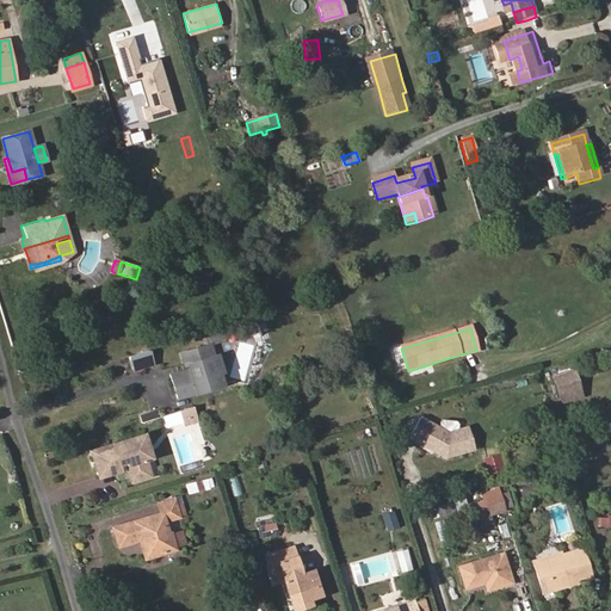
[(168,372),(177,396),(221,382),(217,370),(221,369),(216,352),(213,352),(209,341),(179,351),(183,363),(186,362),(187,366),(168,372)]
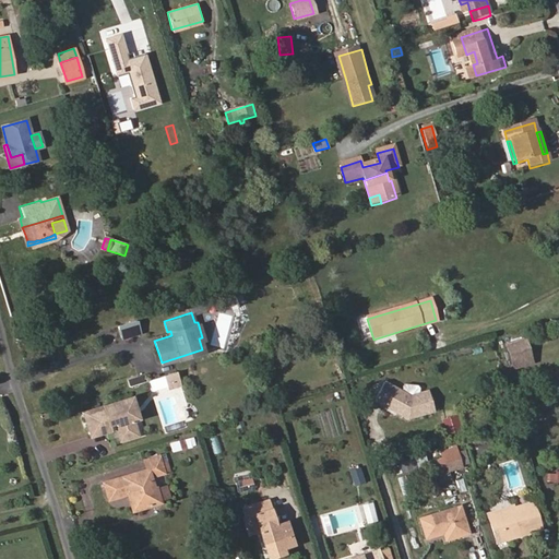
[(138,334),(134,322),(117,328),(120,340),(138,334)]
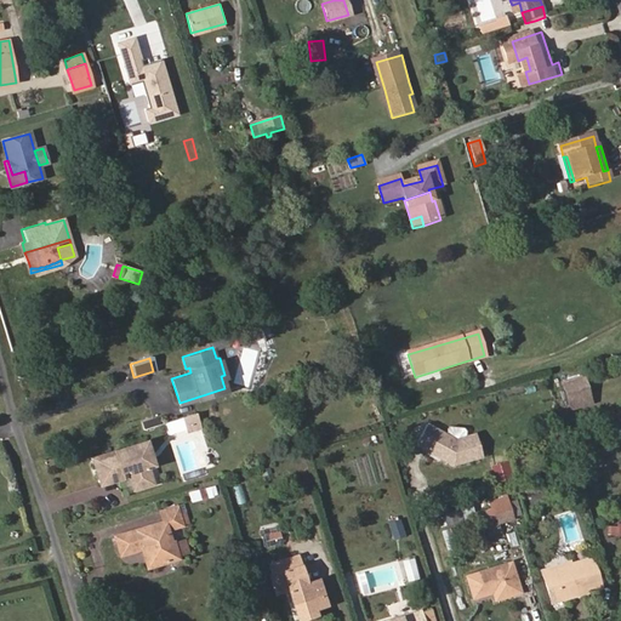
[(584,379),(562,385),(568,403),(590,396),(584,379)]
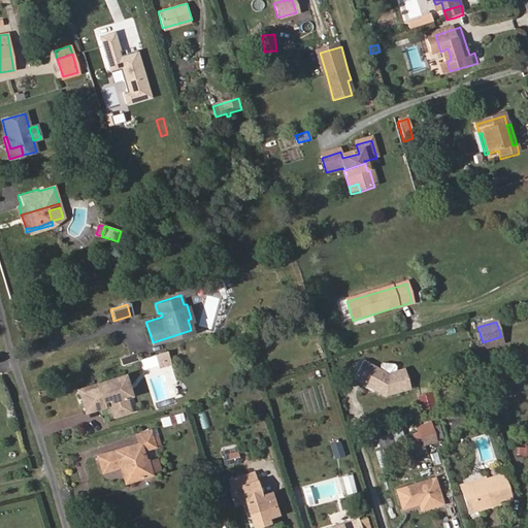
[(503,343),(501,336),(483,342),(485,350),(503,343)]
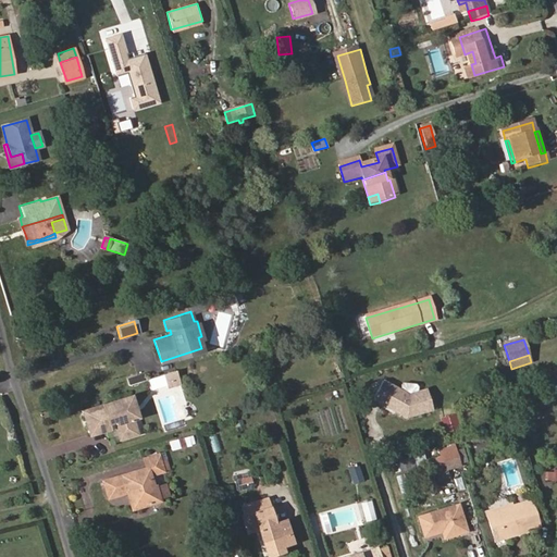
[(175,369),(162,373),(165,383),(171,382),(170,379),(177,376),(175,369)]
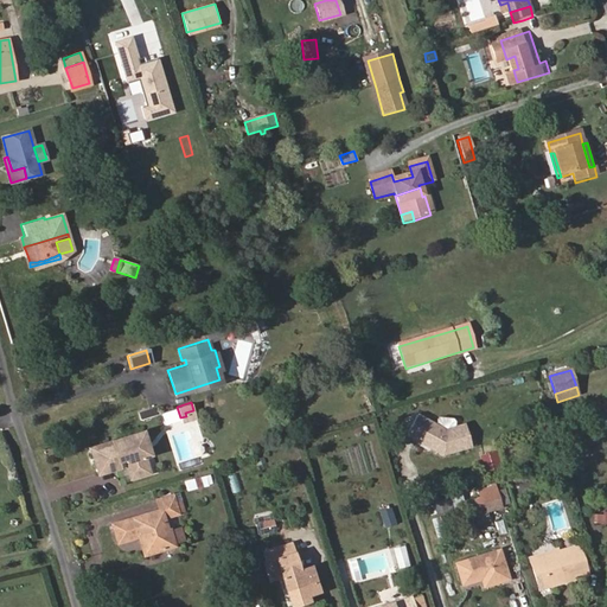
[(186,416),(180,417),(181,421),(196,416),(193,410),(185,413),(186,416)]
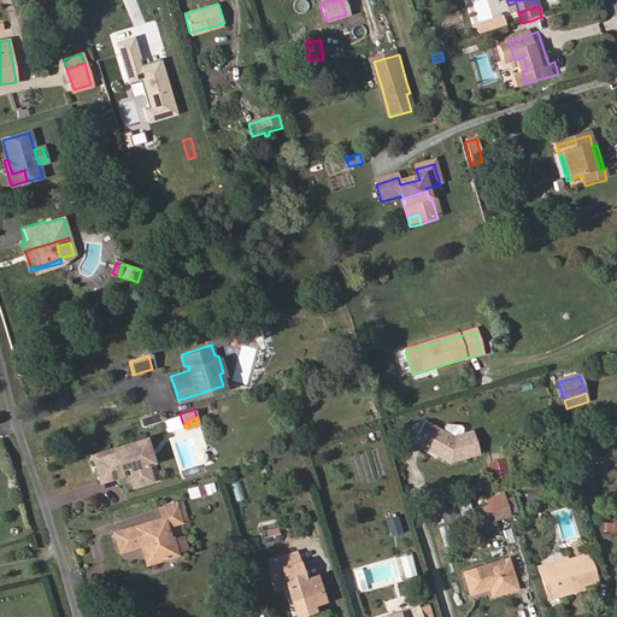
[(528,430),(530,438),(558,430),(557,423),(528,430)]
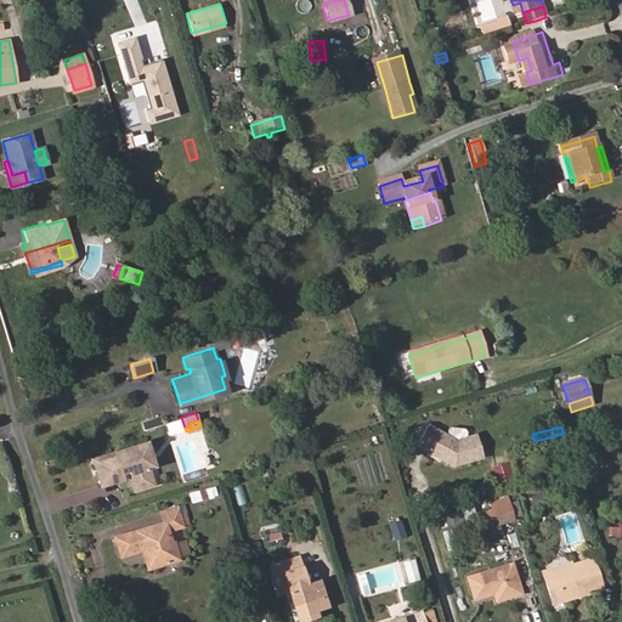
[(428,428),(416,448),(453,468),(481,459),(474,437),(465,440),(456,442),(445,437),(428,428)]
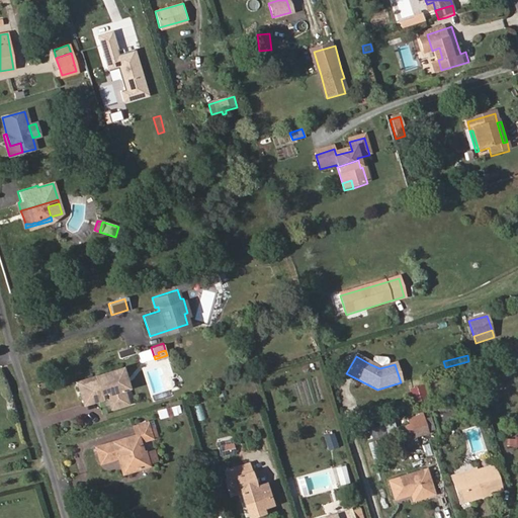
[(387,366),(387,361),(385,358),(374,356),(370,359),(370,364),(379,368),(387,366)]
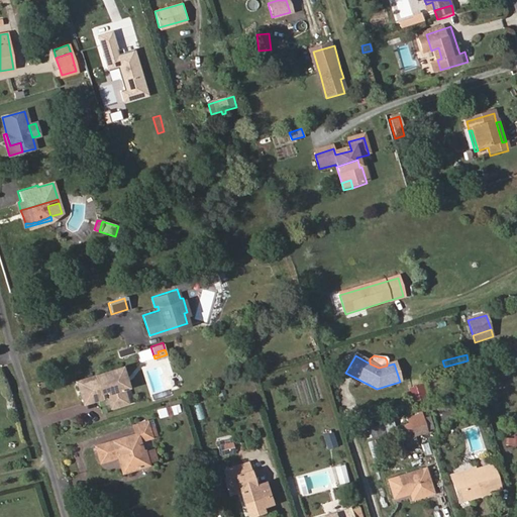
[(121,366),(76,381),(84,402),(102,396),(101,392),(106,390),(111,406),(127,401),(122,387),(127,386),(121,366)]
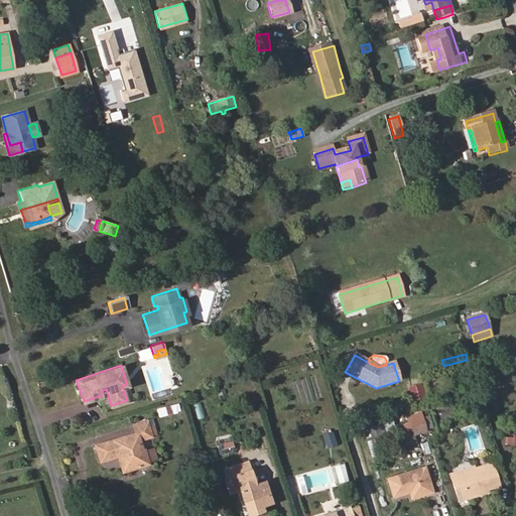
[(424,397),(421,387),(409,391),(412,401),(424,397)]
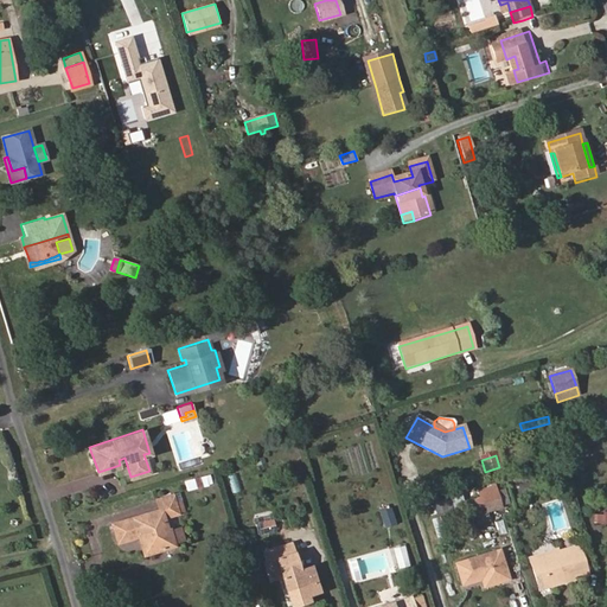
[(184,478),(185,489),(212,486),(211,475),(184,478)]
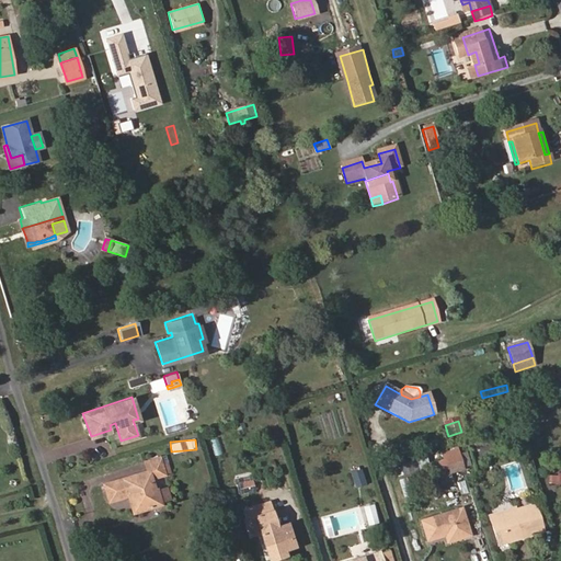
[(399,447),(391,449),(393,458),(402,456),(399,447)]
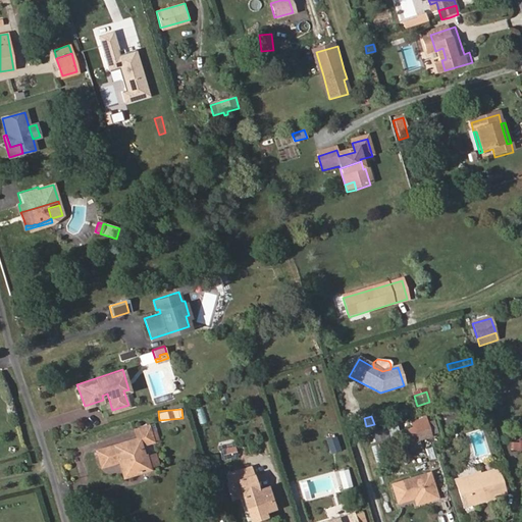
[(434,419),(428,421),(432,434),(438,432),(434,419)]
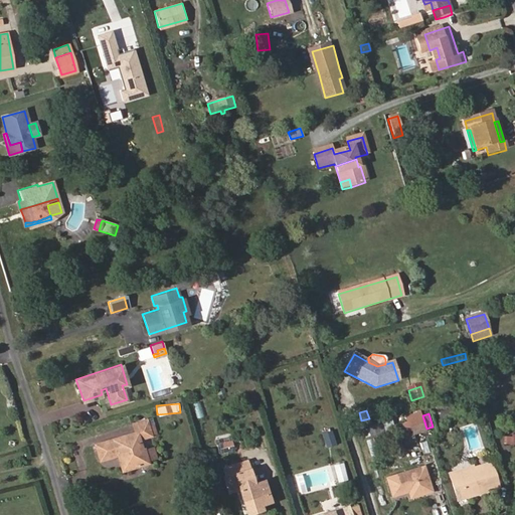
[(382,419),(385,430),(396,426),(393,416),(382,419)]
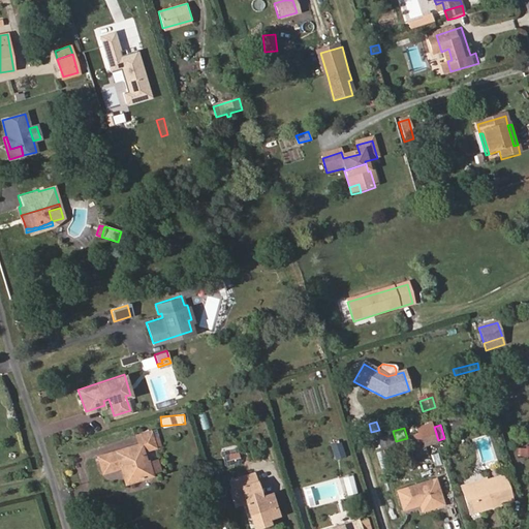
[(412,435),(416,447),(430,443),(431,446),(439,444),(434,429),(412,435)]
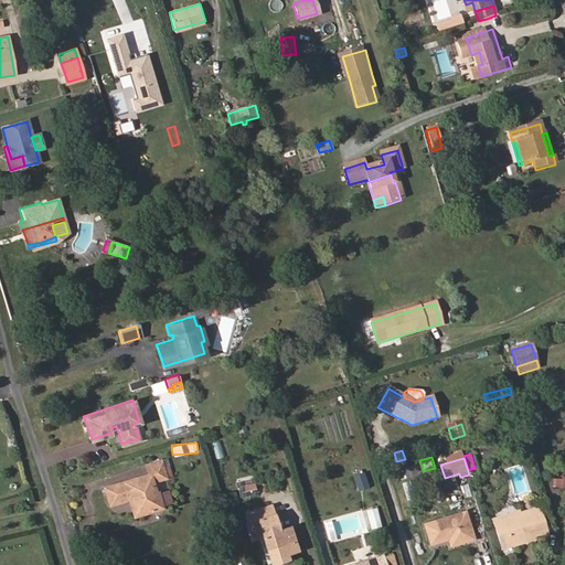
[(135,503),(139,515),(163,509),(158,492),(156,493),(152,483),(167,479),(161,461),(147,466),(149,475),(106,489),(110,505),(124,502),(123,498),(128,497),(129,500),(130,504),(135,503)]
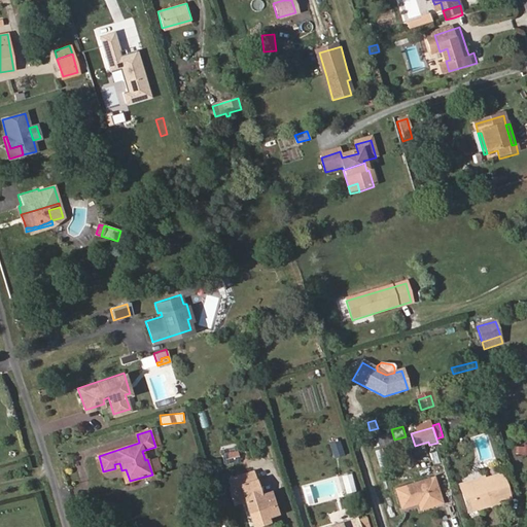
[(375,447),(394,441),(390,430),(372,437),(375,447)]
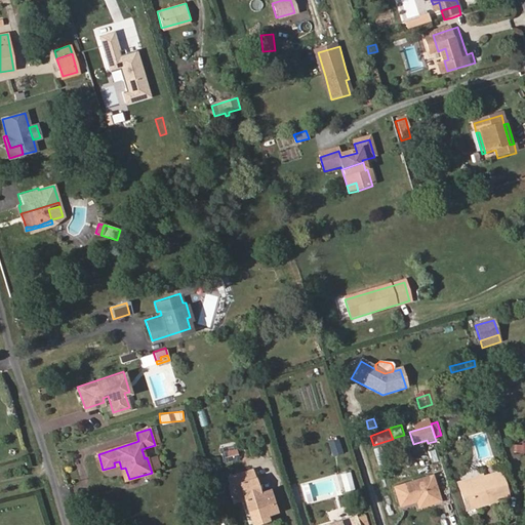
[(373,448),(377,463),(386,461),(381,446),(373,448)]
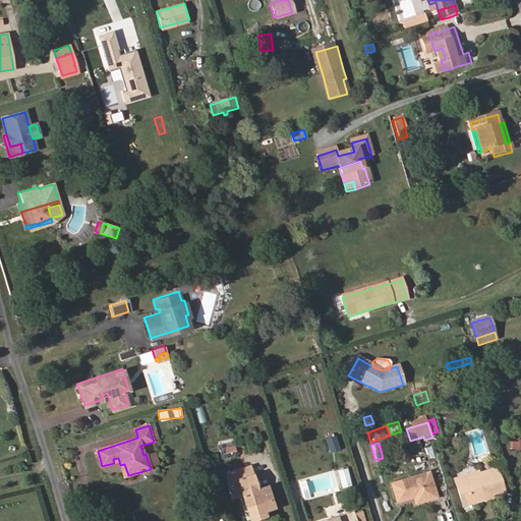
[(234,445),(224,448),(226,457),(237,454),(234,445)]
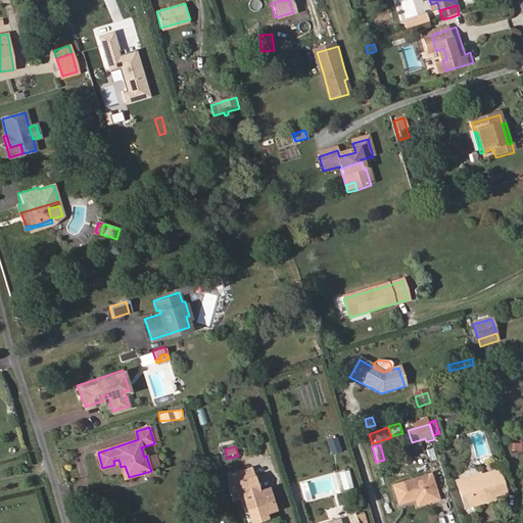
[(430,461),(436,459),(434,446),(427,448),(430,461)]
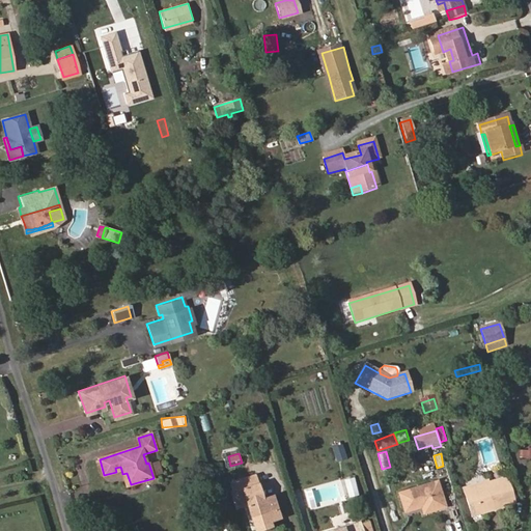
[(256,476),(242,480),(245,488),(235,492),(241,507),(249,504),(255,525),(270,521),(268,511),(277,508),(274,496),(263,499),(258,485),(256,476)]
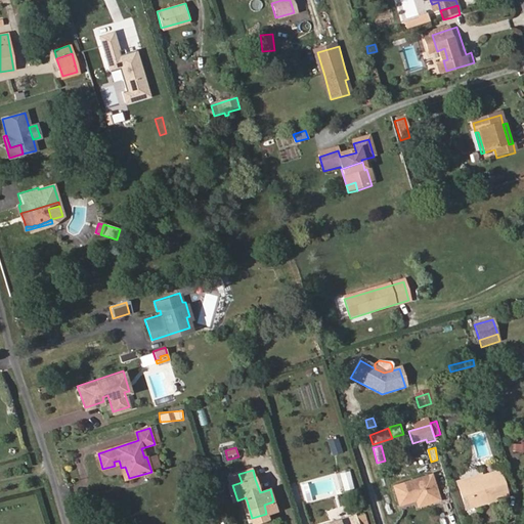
[(508,497),(501,477),(499,473),(486,477),(488,482),(461,490),(468,511),(508,497)]
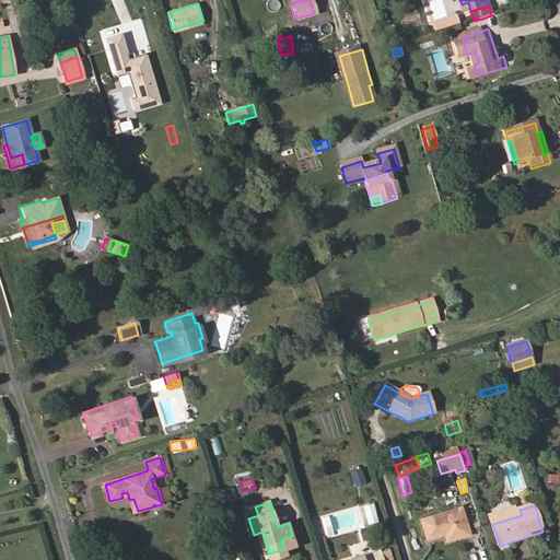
[(255,506),(246,510),(248,518),(258,515),(255,506)]
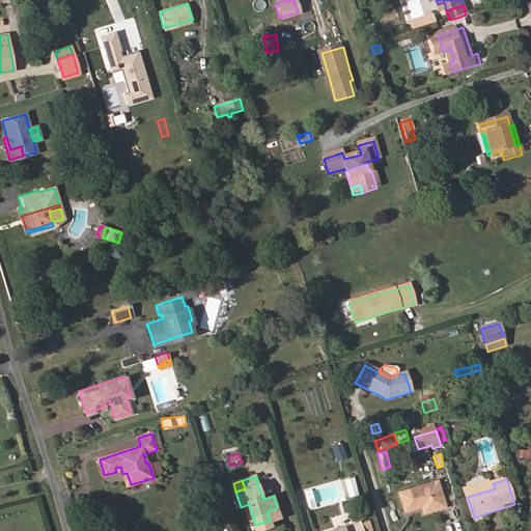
[(465,490),(467,497),(495,488),(493,483),(492,480),(465,490)]
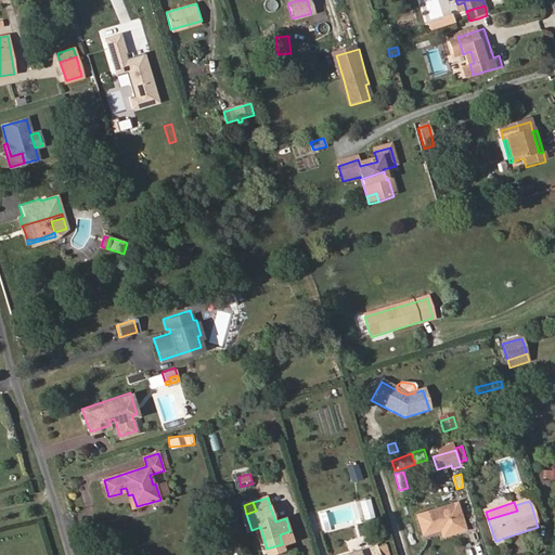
[(417,517),(424,536),(444,530),(448,537),(466,530),(457,504),(417,517)]
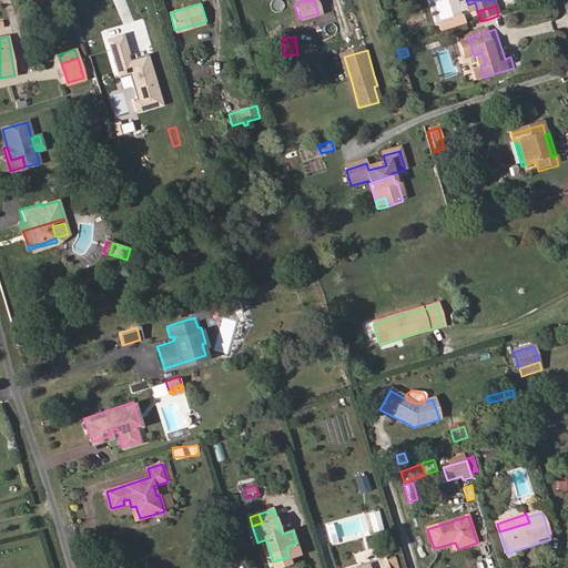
[(369,521),(372,529),(379,527),(377,519),(369,521)]
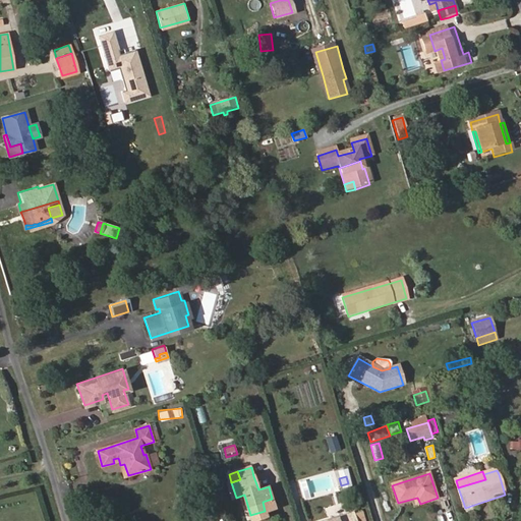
[(263,502),(265,511),(275,508),(272,499),(263,502)]
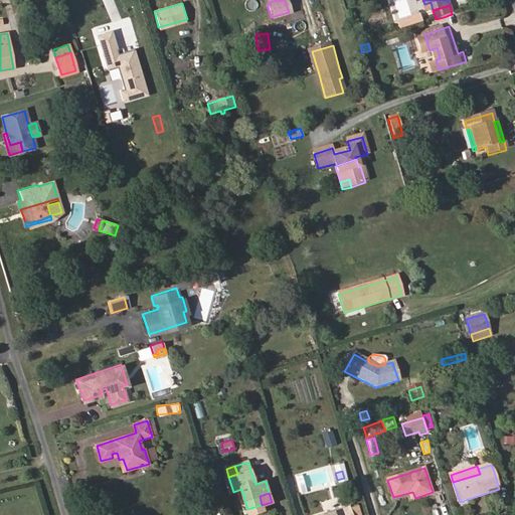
[(227,514),(224,498),(209,501),(212,514),(227,514)]
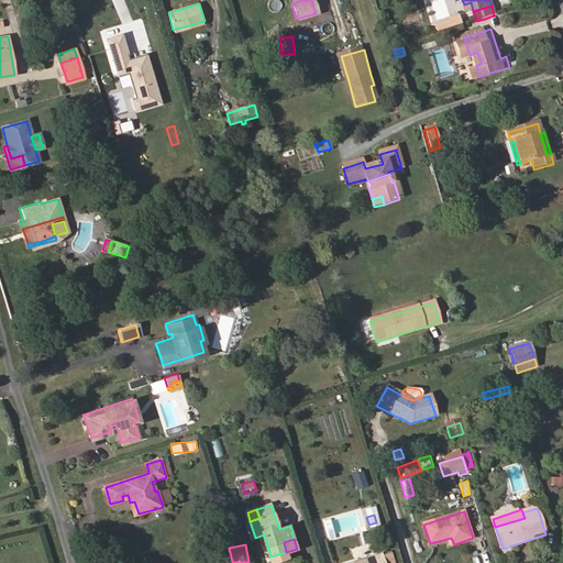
[(286,552),(271,556),(272,562),(287,558),(286,552)]
